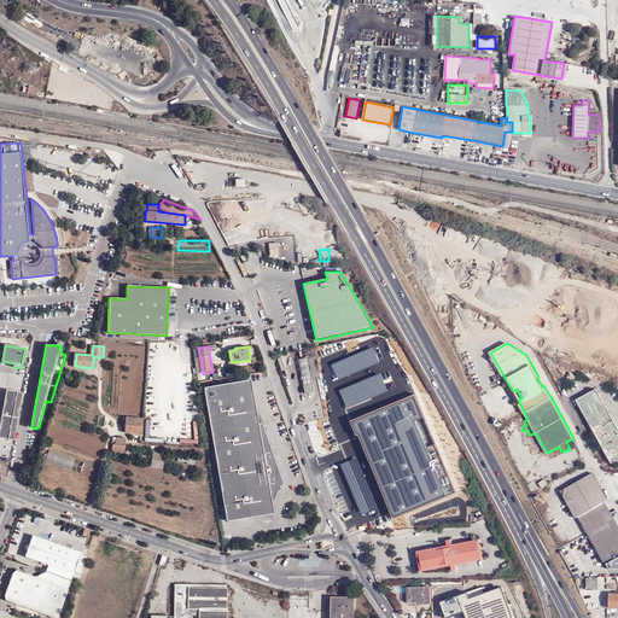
[(373,348),(332,365),(338,379),(379,362),(373,348)]
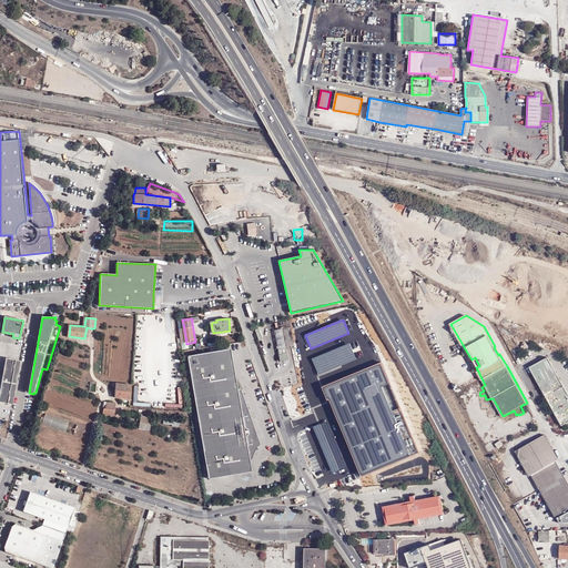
[(282,328),(274,331),(279,355),(286,353),(282,328)]
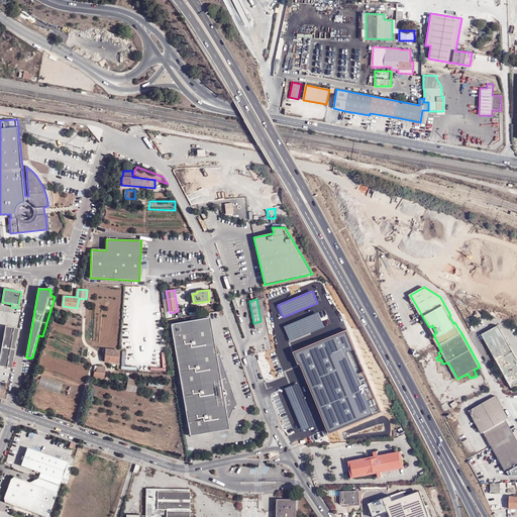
[(318,312),(284,326),(290,341),(324,327),(318,312)]
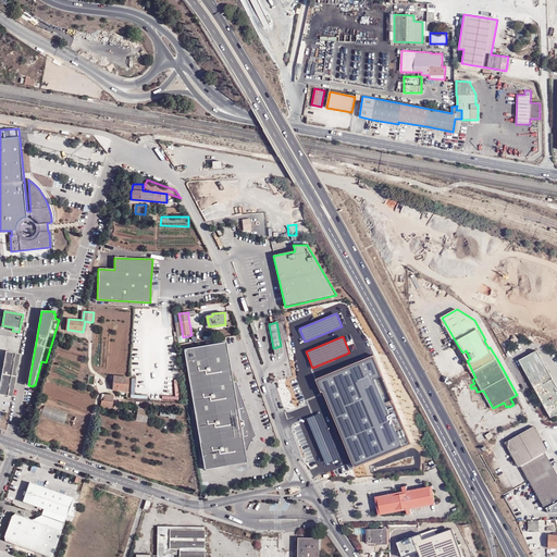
[(247,462),(245,452),(247,450),(251,442),(256,435),(236,382),(233,382),(226,342),(185,349),(205,470),(247,462)]
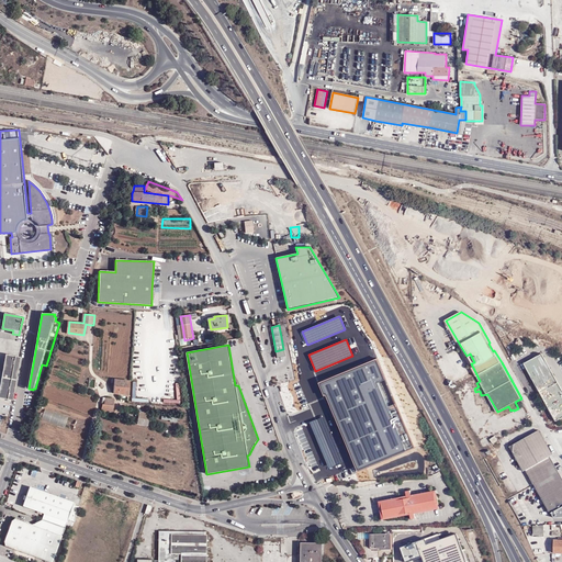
[(561,391),(541,353),(523,363),(554,422),(561,418),(561,417),(561,391)]
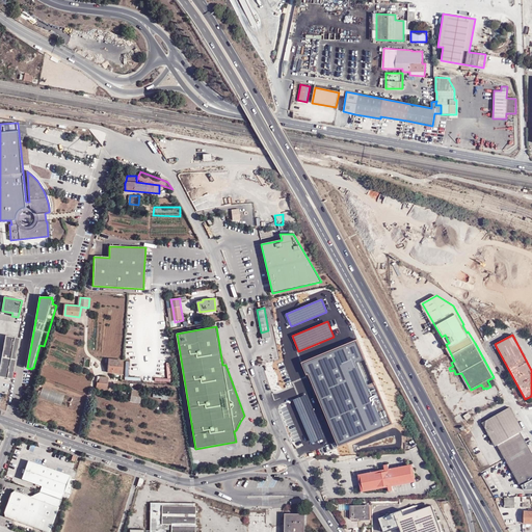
[(6,336),(0,371),(0,376),(12,379),(16,366),(20,338),(6,336)]
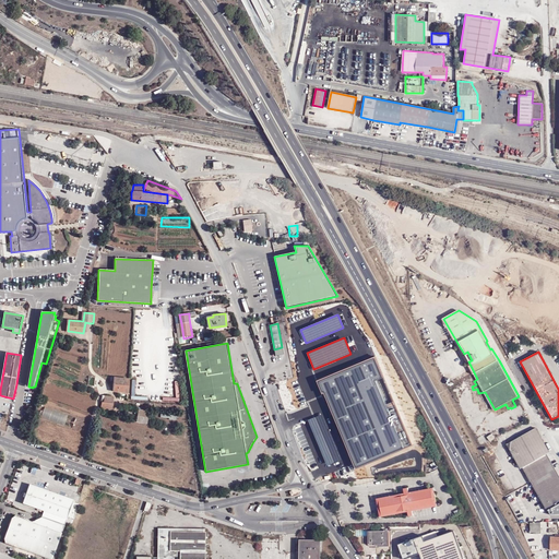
[(322,394),(323,394),(355,468),(412,445),(393,402),(385,405),(376,381),(383,378),(375,357),(316,381),(322,394)]
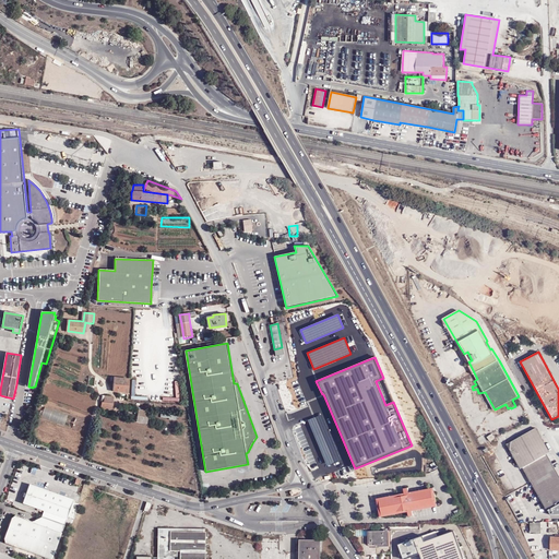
[(130,393),(130,379),(116,378),(115,392),(119,392),(128,393),(130,393)]
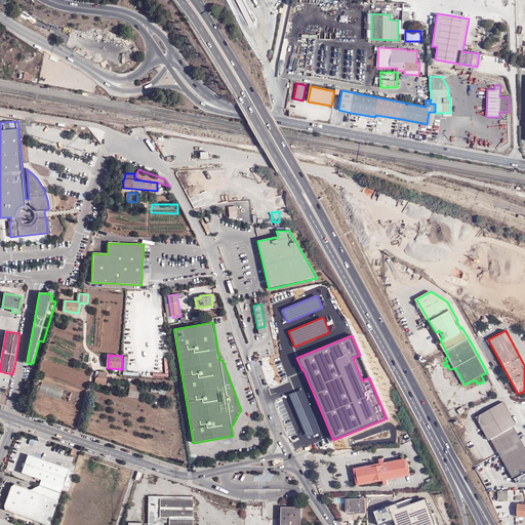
[(99,378),(96,378),(96,385),(98,386),(108,386),(108,373),(99,372),(99,378)]
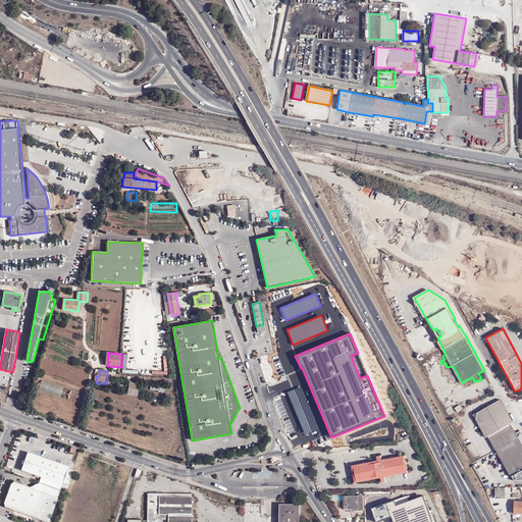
[(71,388),(42,379),(39,389),(67,399),(71,388)]
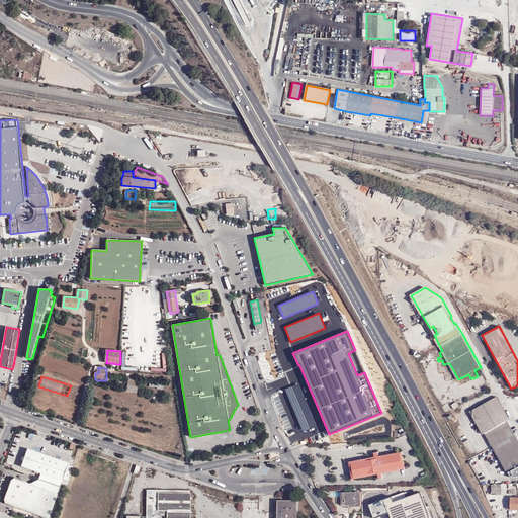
[(138,393),(140,381),(130,380),(127,392),(138,393)]
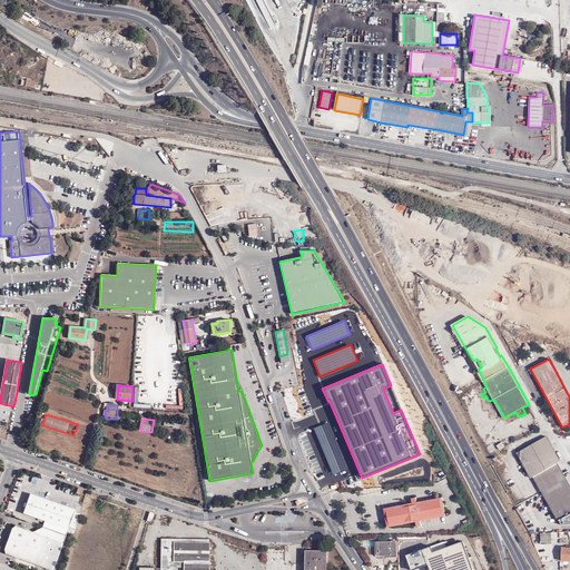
[(328,423),(314,429),(333,474),(347,469),(328,423)]
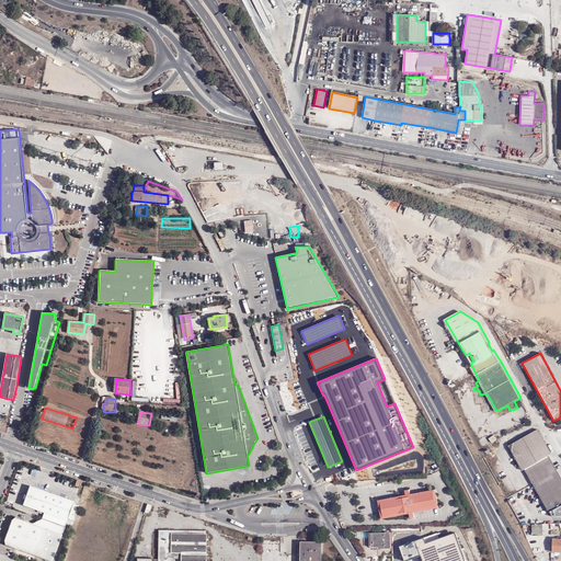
[(42,422),(39,430),(67,437),(69,431),(53,426),(53,425),(42,422)]
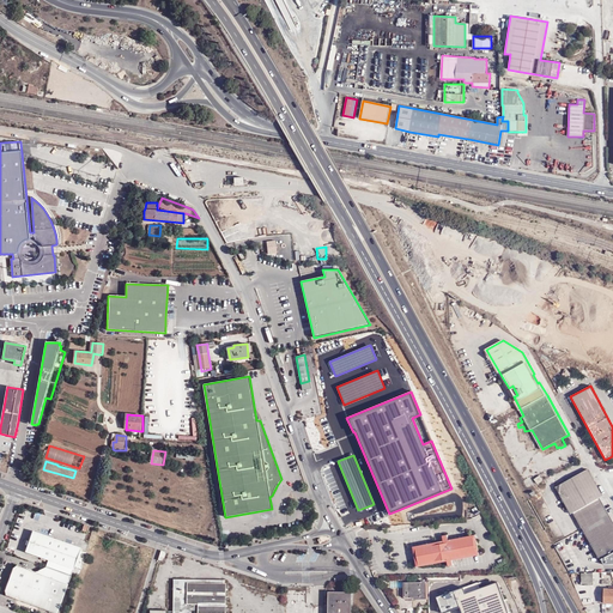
[(589,471),(557,487),(571,514),(575,513),(576,513),(583,527),(593,544),(601,560),(605,565),(612,564),(612,525),(599,499),(604,497),(589,471)]
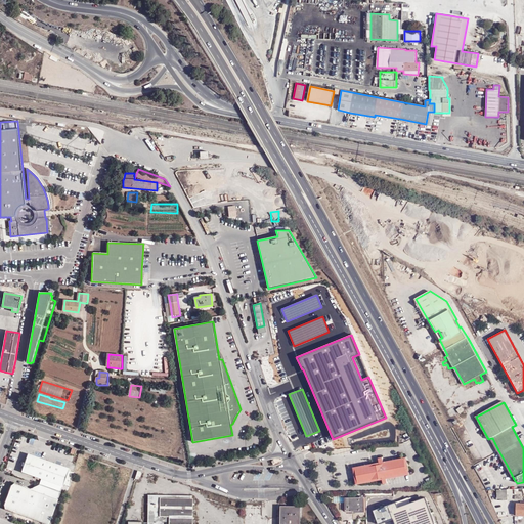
[(71,486),(75,472),(70,470),(71,468),(63,466),(34,454),(29,452),(23,471),(43,479),(63,486),(64,484),(71,486)]
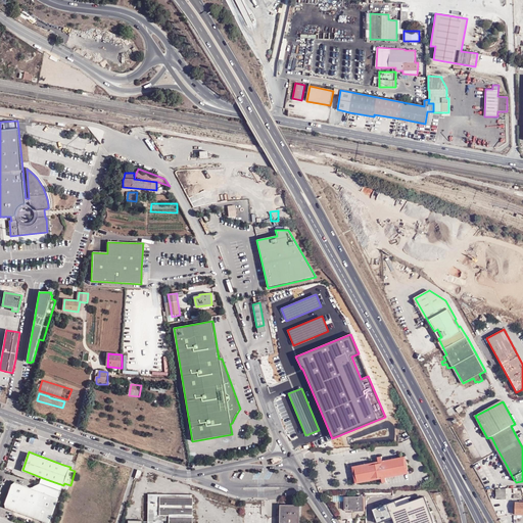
[(385,477),(409,472),(407,460),(383,464),(379,465),(357,469),(360,482),(381,478),(385,477)]
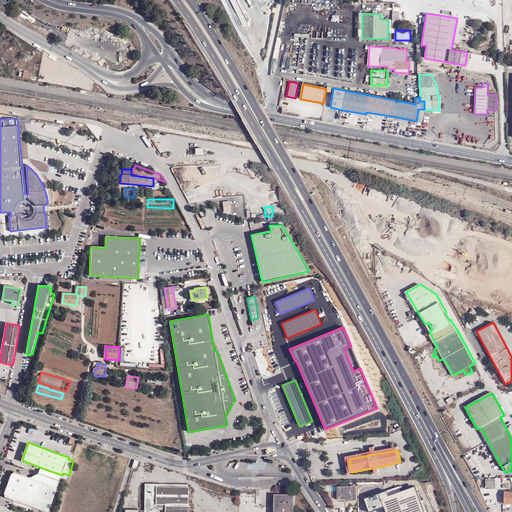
[(62,475),(42,468),(40,473),(60,481),(62,475)]
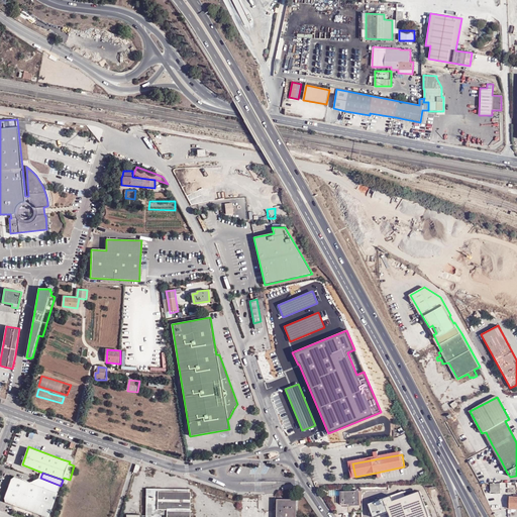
[(61,486),(40,478),(37,485),(30,482),(15,477),(12,479),(5,498),(5,502),(33,512),(46,516),(48,516),(59,493),(61,486)]
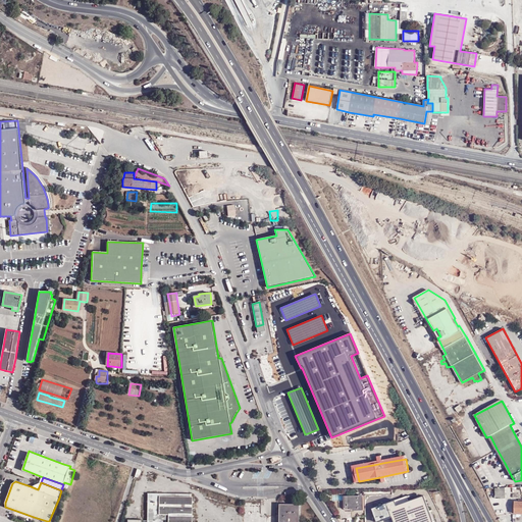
[(506,487),(497,487),(497,498),(507,498),(506,487)]
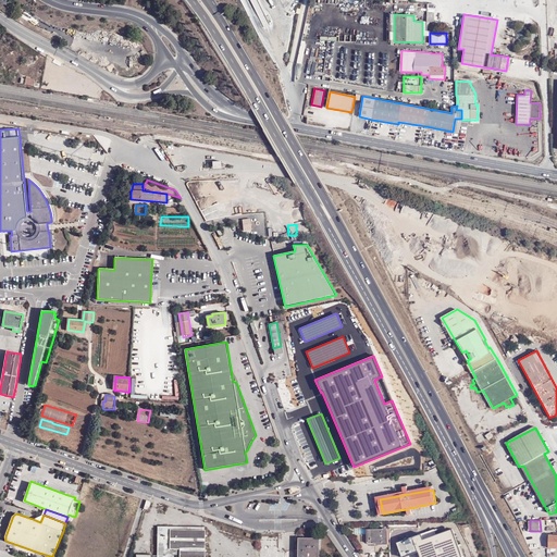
[(157,556),(200,556),(201,527),(159,525),(157,556)]
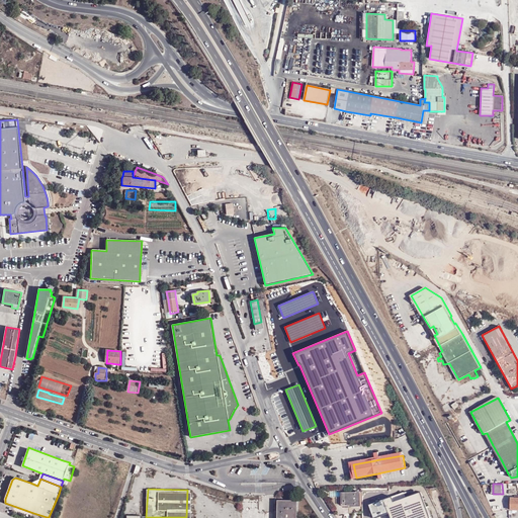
[(427,517),(417,489),(390,499),(389,497),(367,504),(372,517),(373,517),(379,516),(386,514),(387,517),(427,517)]
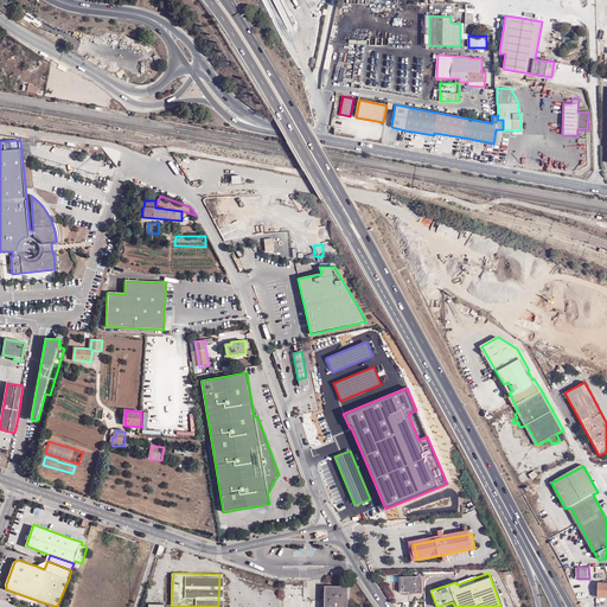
[(406,577),(407,593),(414,593),(414,595),(426,594),(425,576),(406,577)]
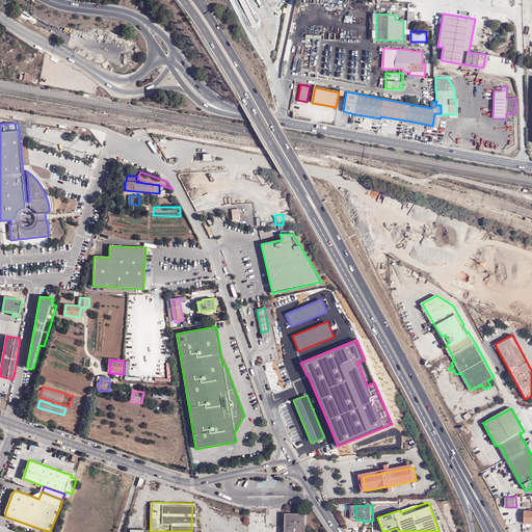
[(303,531),(306,515),(287,514),(285,531),(303,531)]
